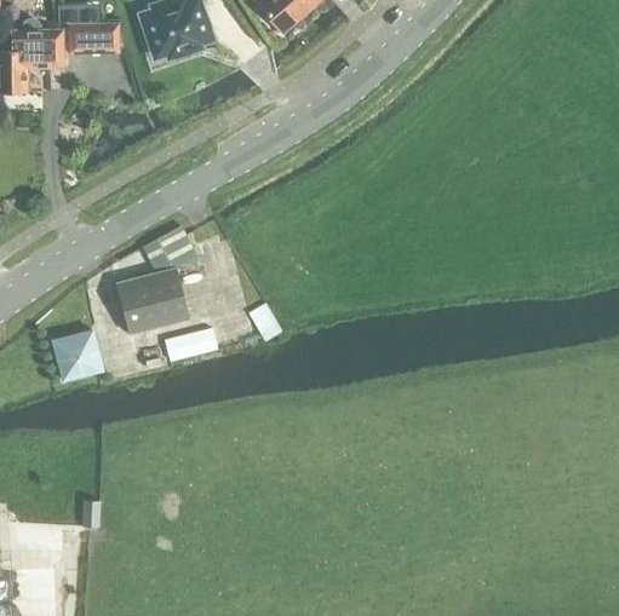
[(156,59),(208,41),(211,40),(200,5),(187,10),(179,0),(156,9),(158,19),(144,24),(156,59)]
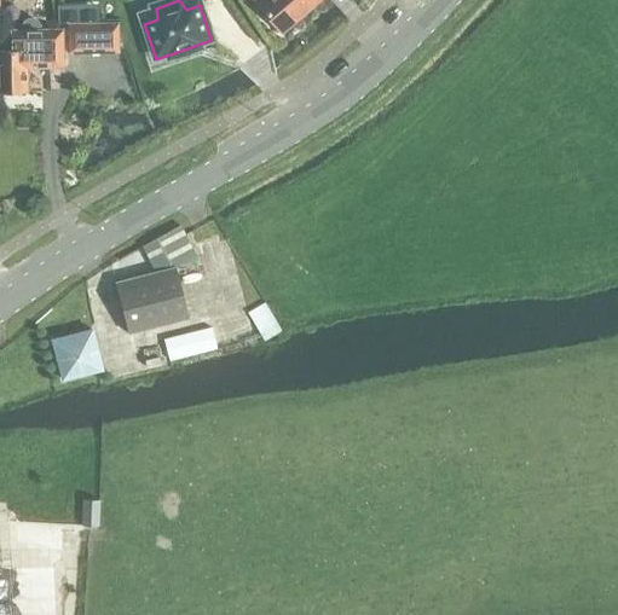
[(282,34),(293,24),(321,0),(261,0),(256,5),(282,34)]
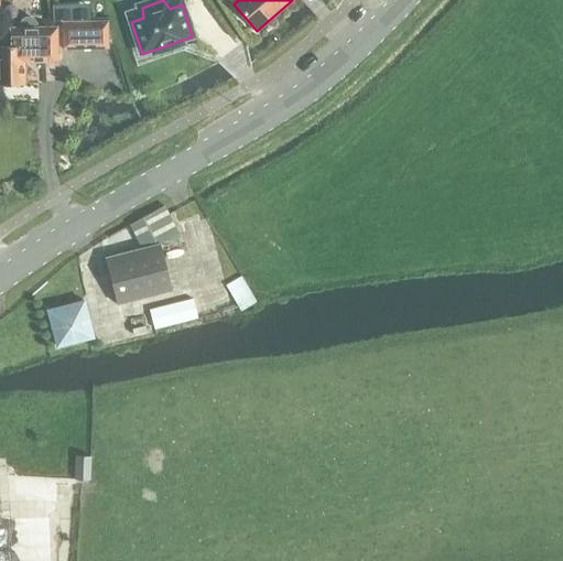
[(63,7),(51,8),(52,23),(64,22),(63,7)]
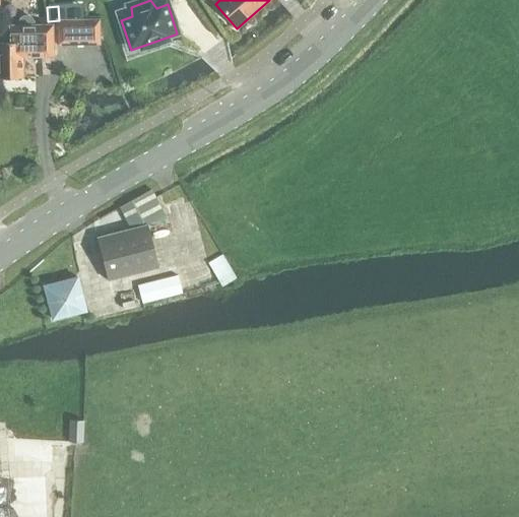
[(53,58),(52,27),(35,27),(35,23),(31,19),(28,17),(24,17),(20,20),(17,24),(17,28),(10,28),(0,27),(0,80),(22,80),(22,59),(53,58)]
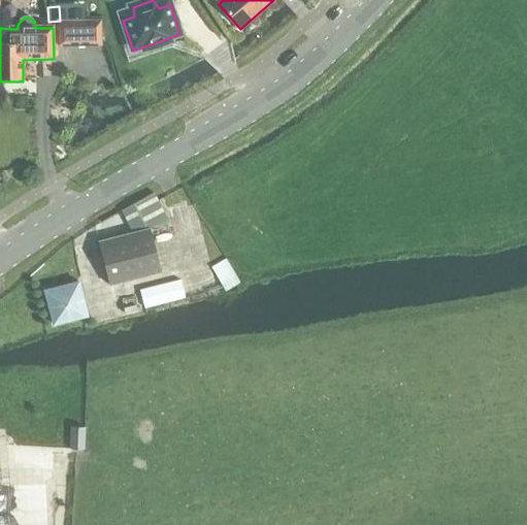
[(102,47),(101,26),(101,23),(100,23),(84,24),(68,24),(59,24),(59,48),(102,47)]
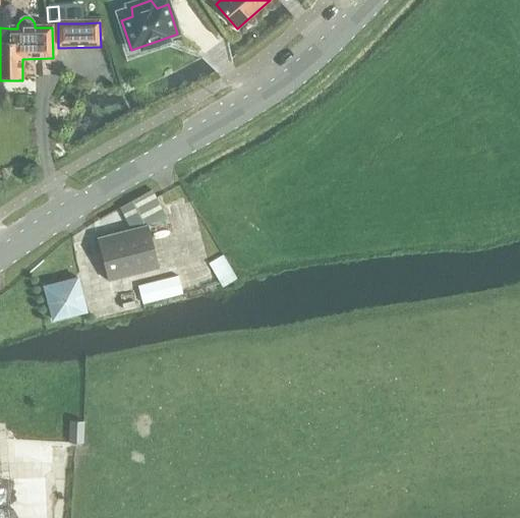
[(164,213),(153,193),(121,211),(131,231),(164,213)]
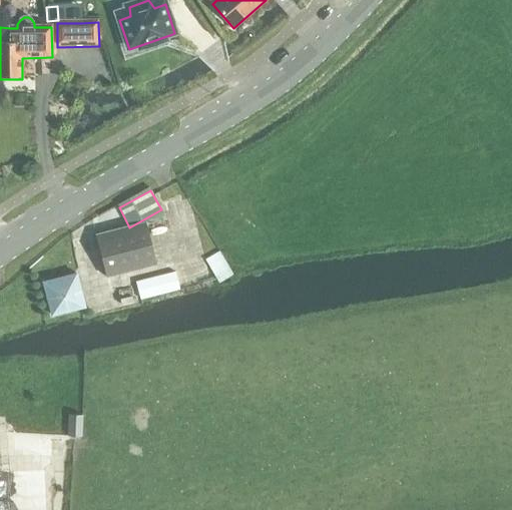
[(146,223),(96,236),(106,279),(157,266),(146,223)]
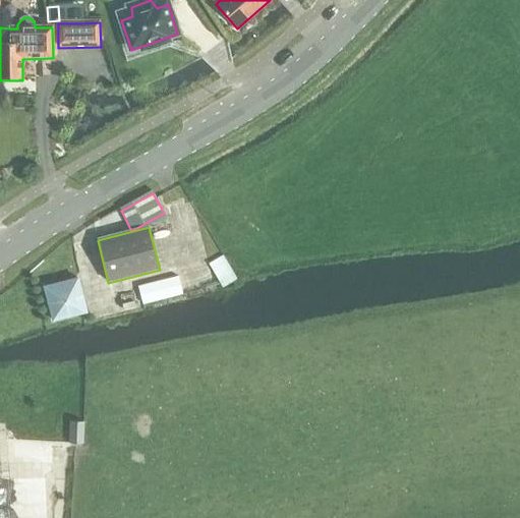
[(226,254),(212,262),(224,286),(238,278),(226,254)]
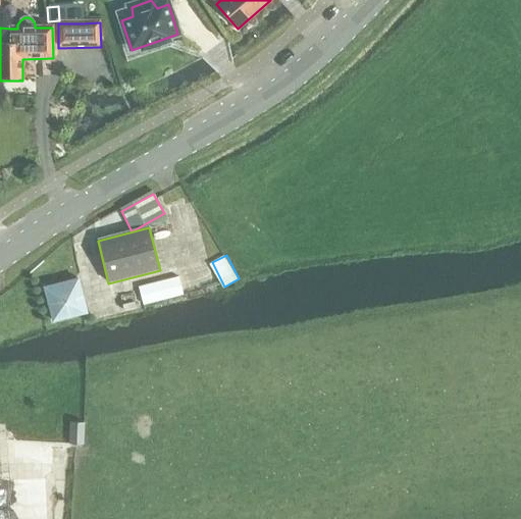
[(80,275),(43,284),(53,321),(89,311),(80,275)]
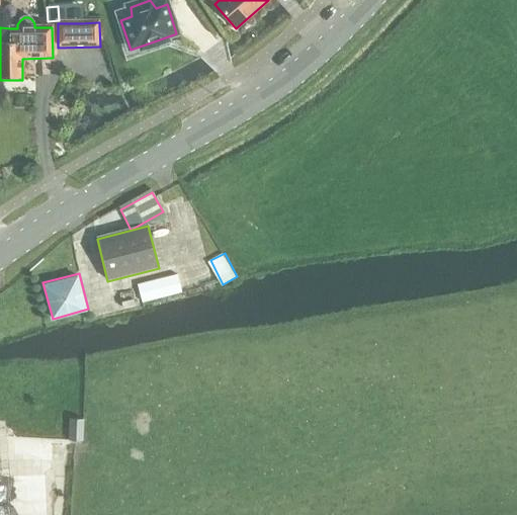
[(70,420),(69,441),(83,441),(84,421),(70,420)]
